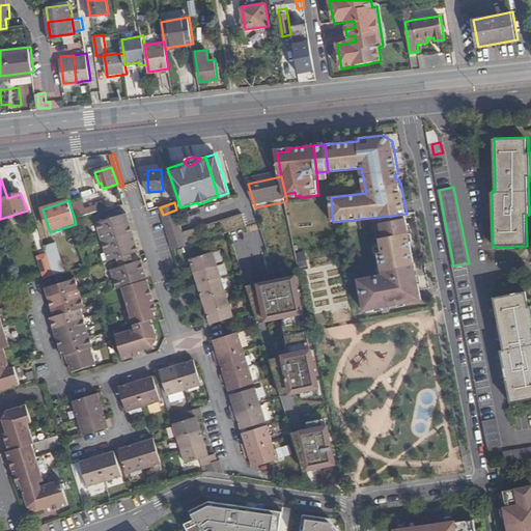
[(71,207),(75,219),(99,212),(96,207),(86,211),(84,203),(71,207)]
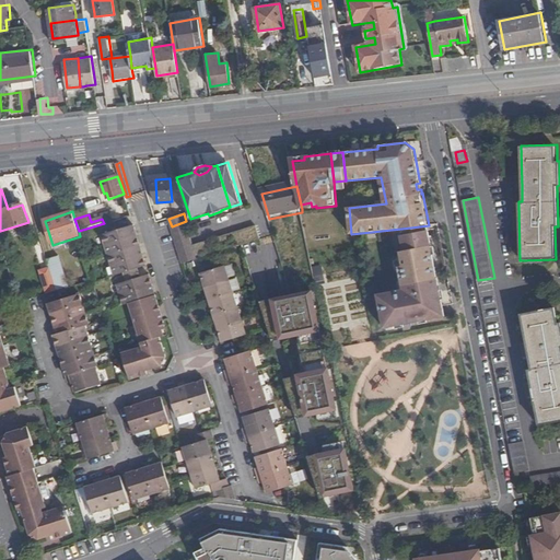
[(174,233),(189,229),(186,221),(172,226),(174,233)]
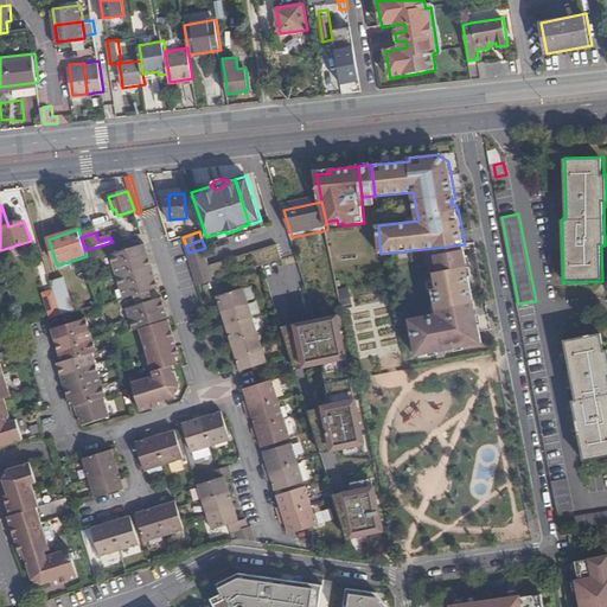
[(109,254),(114,267),(149,256),(146,243),(109,254)]
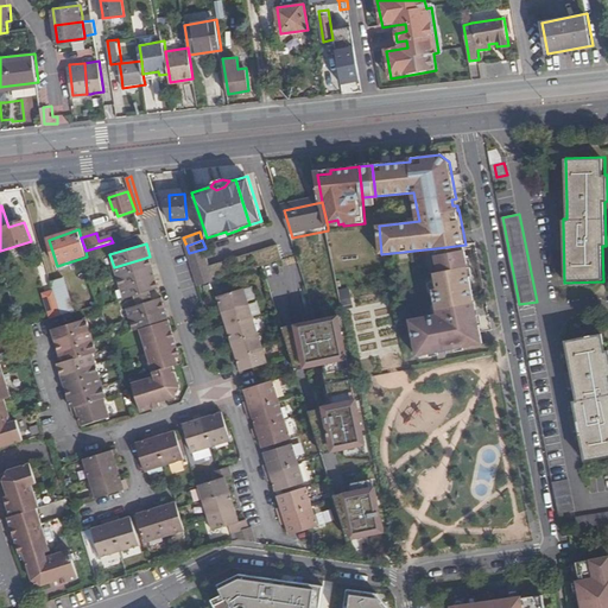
[(263,265),(283,259),(279,245),(258,251),(263,265)]
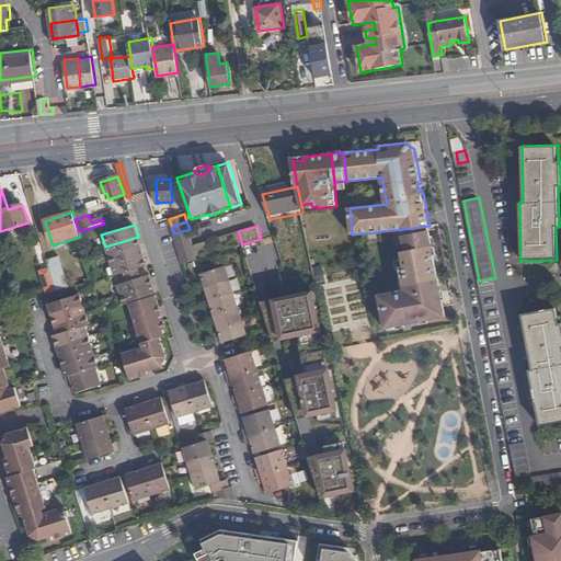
[(430,226),(402,229),(408,259),(400,260),(405,289),(379,295),(386,329),(447,317),(433,247),(434,245),(430,226)]
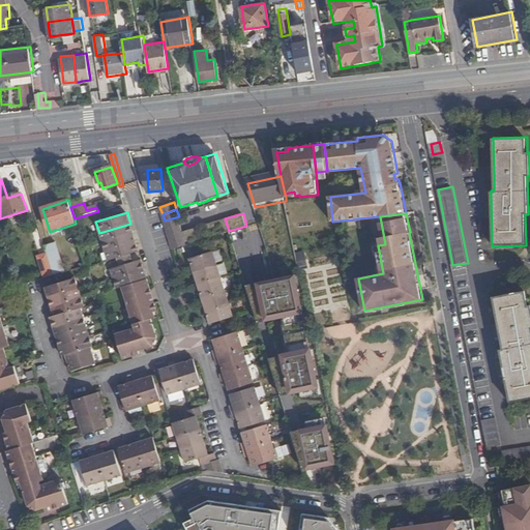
[(179,216),(165,221),(167,228),(181,224),(179,216)]
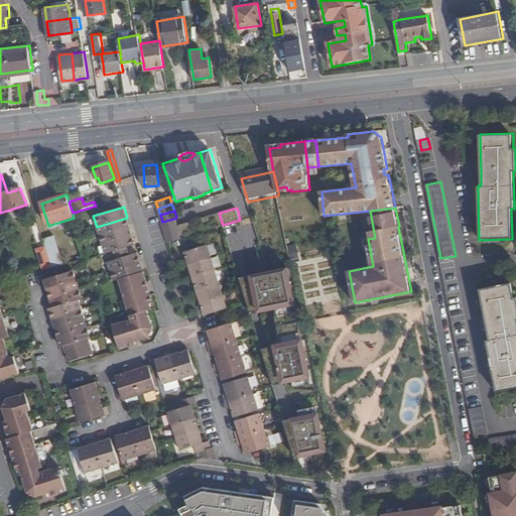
[(219,213),(182,225),(185,237),(223,225),(219,213)]
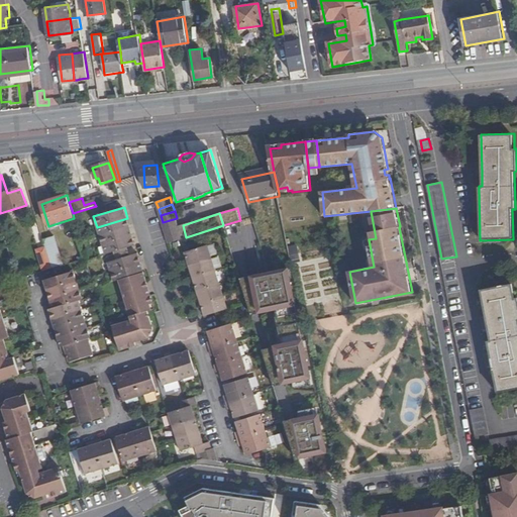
[(97,227),(100,236),(129,227),(127,218),(97,227)]
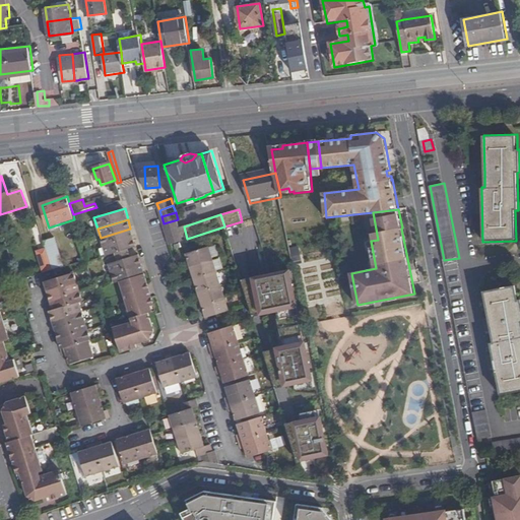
[(166,231),(180,225),(178,219),(164,223),(166,231)]
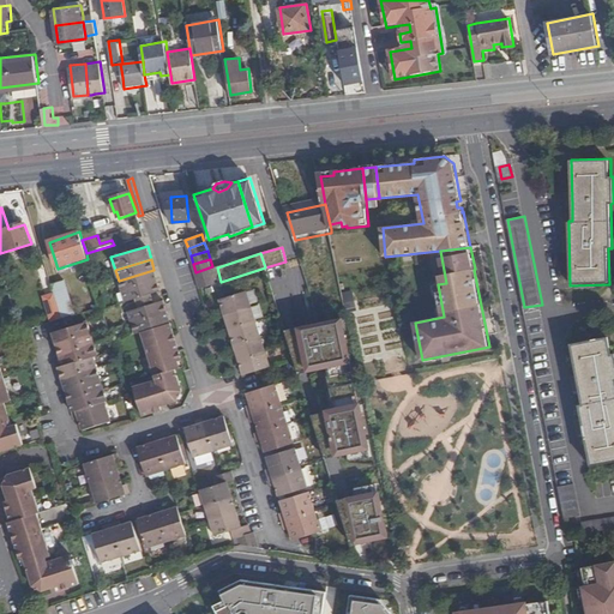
[(198,280),(215,275),(212,269),(212,266),(196,272),(198,280)]
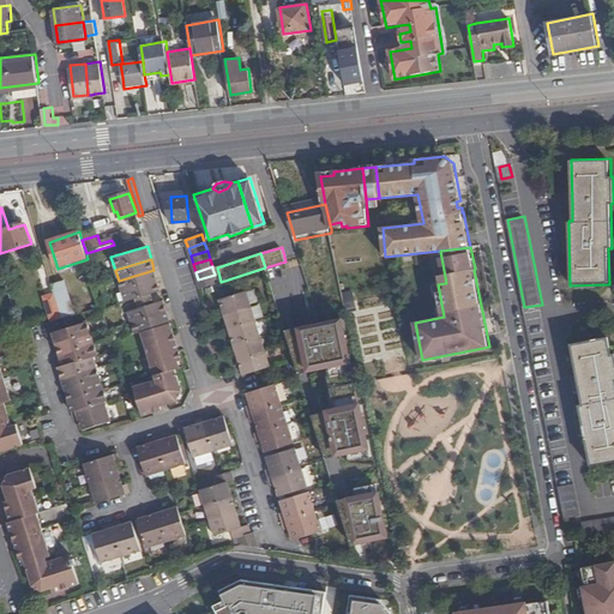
[(119,281),(121,292),(157,281),(154,270),(119,281)]
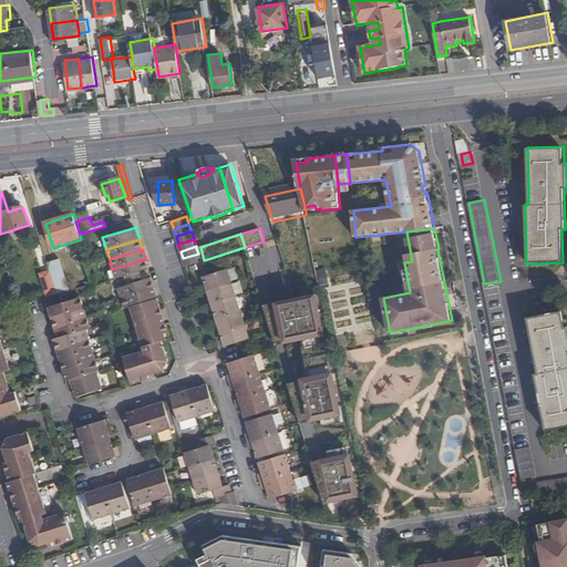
[(198,254),(183,258),(185,266),(200,261),(198,254)]
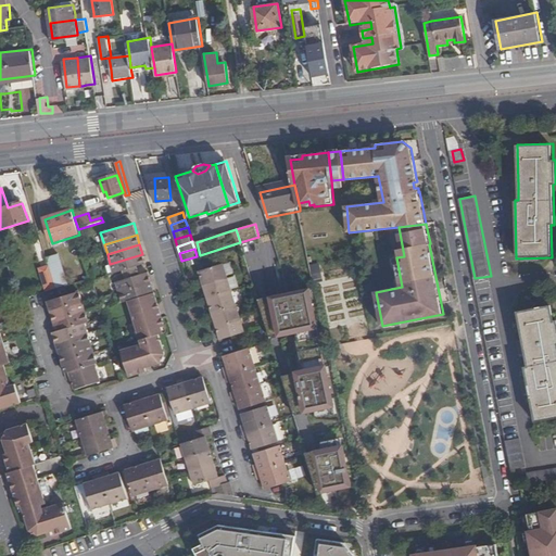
[(110,264),(113,274),(146,264),(142,254),(110,264)]
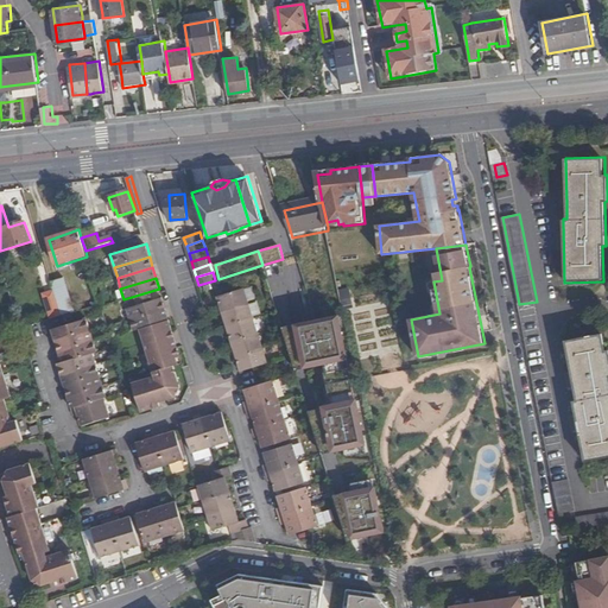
[(65,279),(52,283),(62,316),(63,316),(75,312),(65,279)]
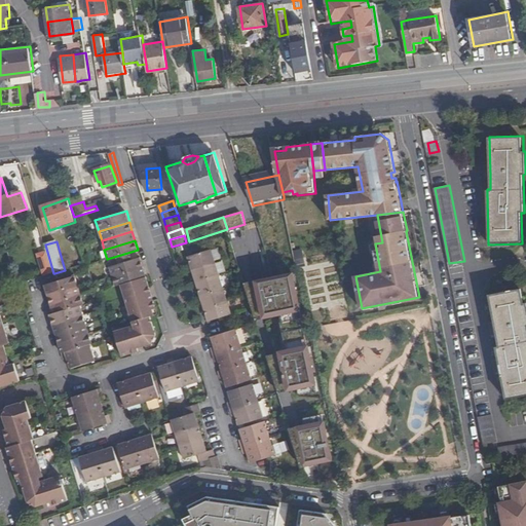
[(188,257),(190,264),(192,270),(215,262),(211,250),(188,257)]
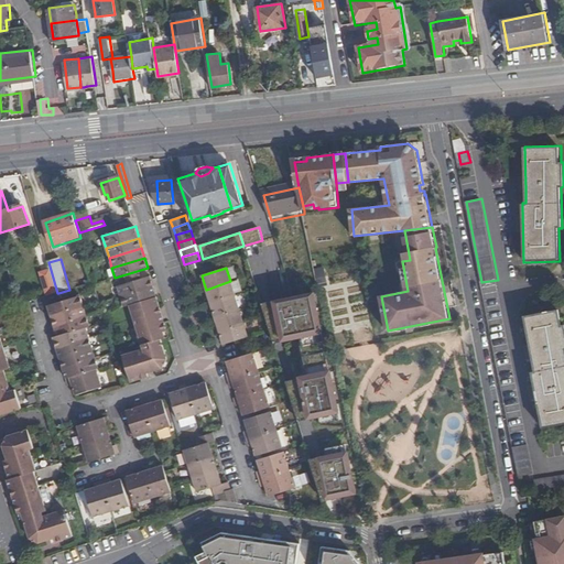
[(118,286),(121,296),(153,286),(150,277),(118,286)]
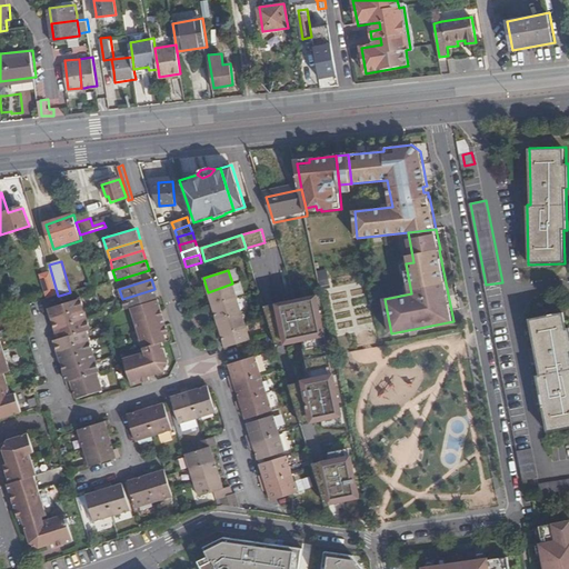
[(237,298),(232,283),(208,292),(211,307),(237,298)]
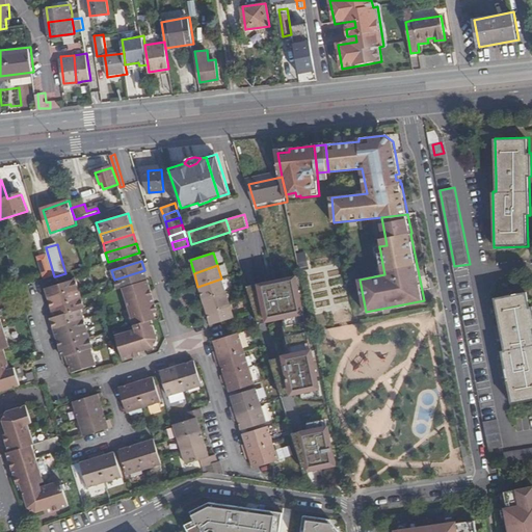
[(114,280),(116,290),(122,288),(148,280),(144,270),(114,280)]
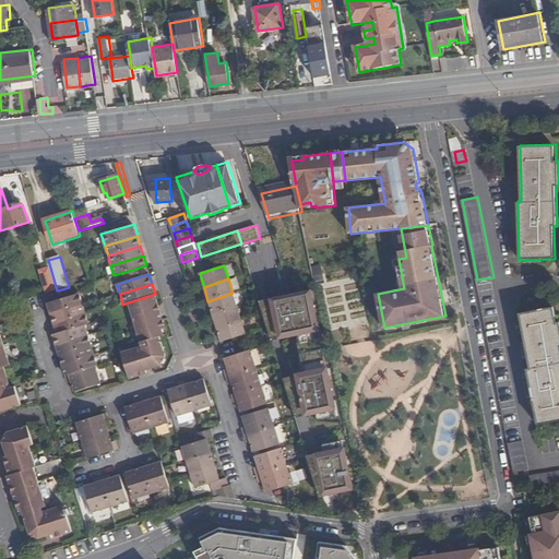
[(266,299),(259,300),(271,339),(275,337),(296,332),(306,372),(288,377),(283,378),(295,416),(300,415),(316,412),(318,419),(336,416),(310,289),(266,299)]
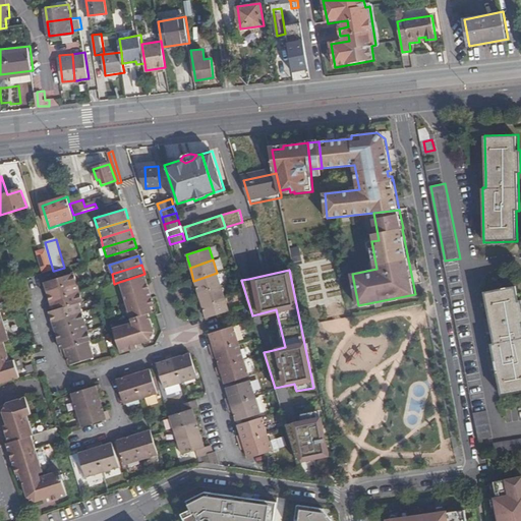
[(222,286),(217,273),(193,281),(197,294),(222,286)]
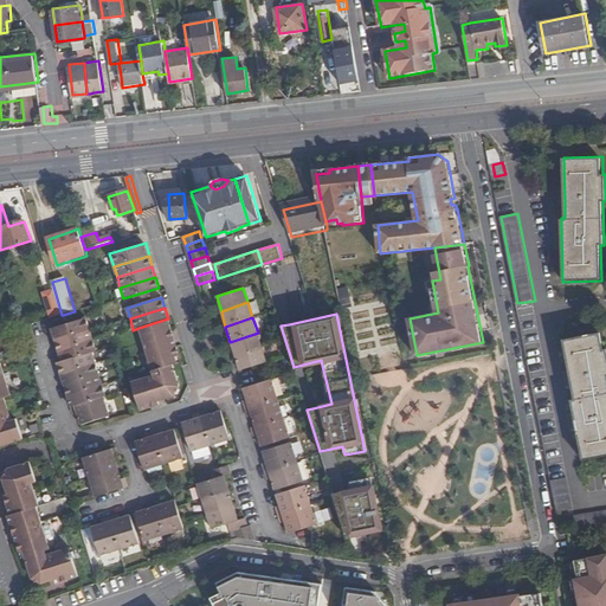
[(86,318),(66,326),(52,329),(56,340),(90,329),(86,318)]
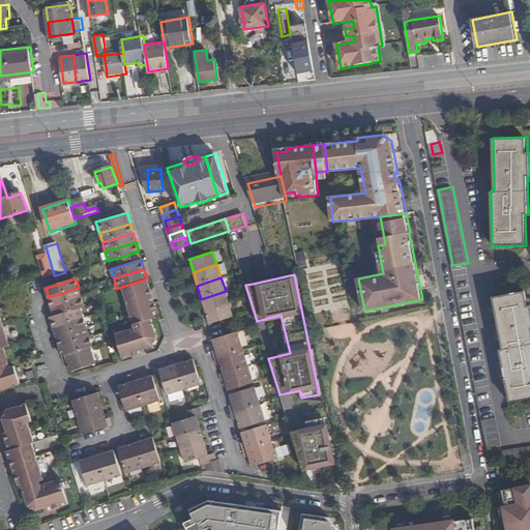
[(135,328),(115,334),(122,358),(140,352),(139,350),(145,348),(153,345),(157,336),(152,319),(155,318),(154,312),(156,311),(154,303),(150,289),(147,278),(121,287),(135,328)]
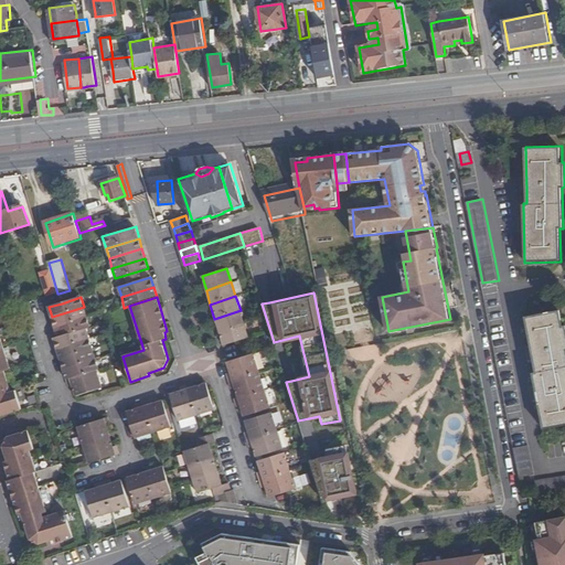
[(86,317),(84,307),(52,317),(55,327),(86,317)]
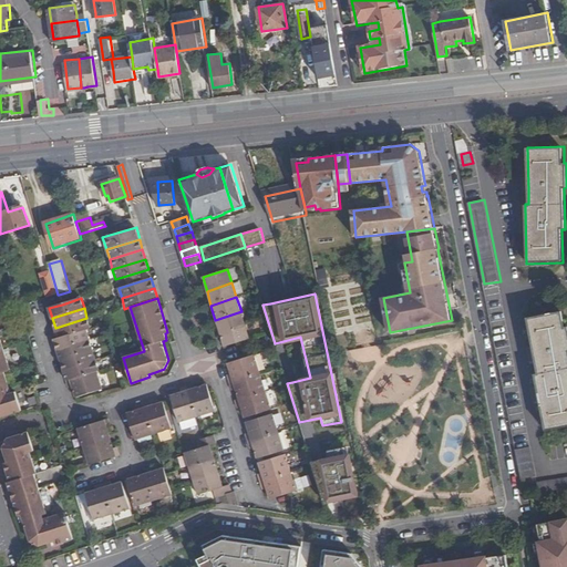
[(534,374),(535,379),(545,431),(566,426),(566,326),(566,327),(563,310),(526,318),(537,373),(534,374)]
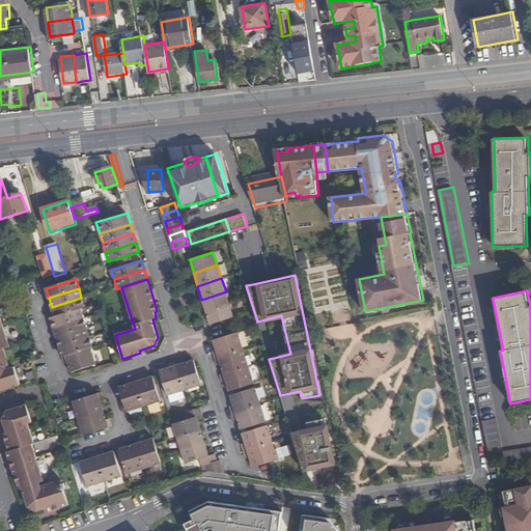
[(230,306),(226,291),(201,300),(205,313),(230,306)]
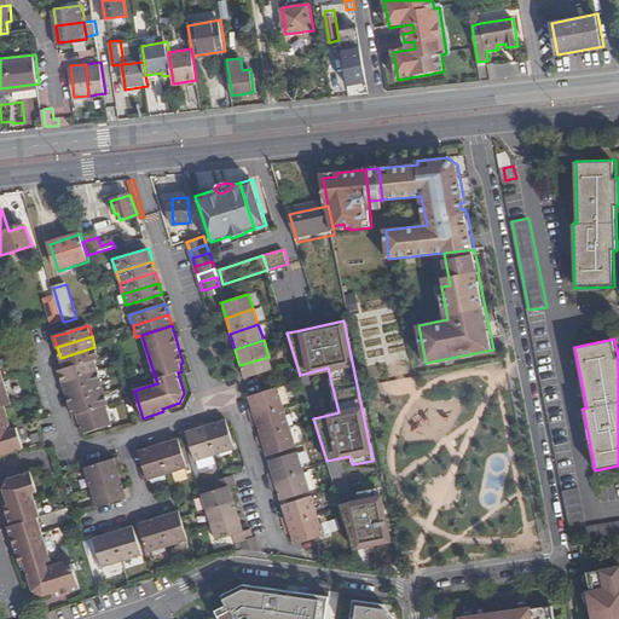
[(99,359),(94,347),(61,358),(64,369),(94,360),(99,359)]
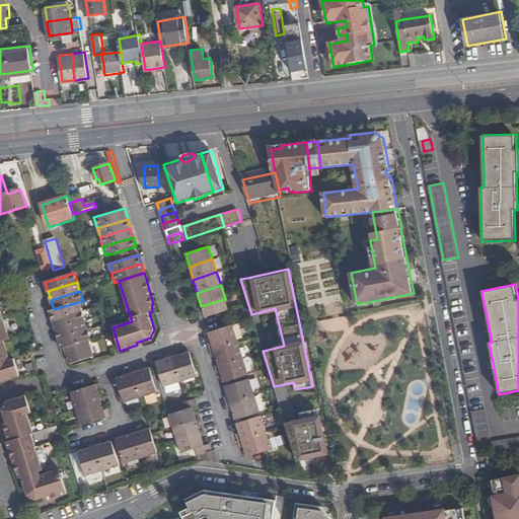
[(228,311),(225,299),(201,306),(205,318),(228,311)]
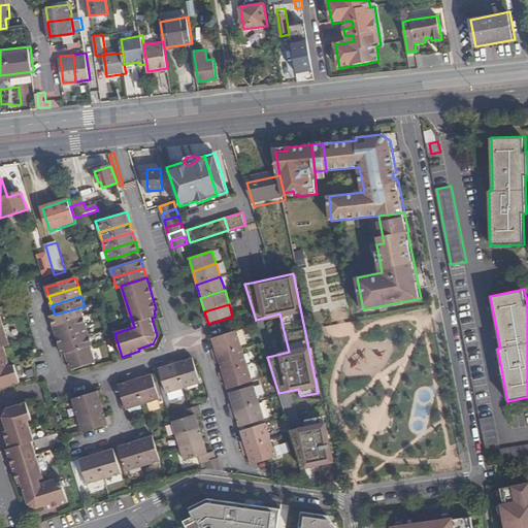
[(84,317),(80,307),(55,315),(51,316),(54,326),(84,317)]
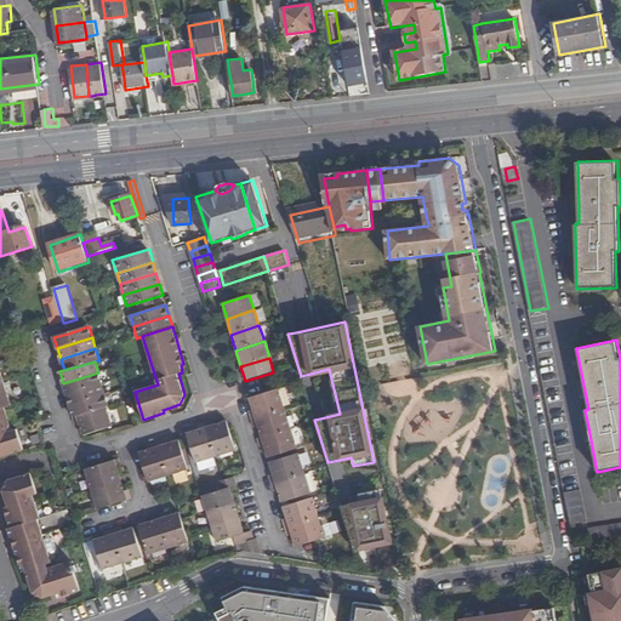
[(0,456),(3,457),(24,450),(18,431),(13,432),(5,409),(12,406),(0,369),(0,456)]
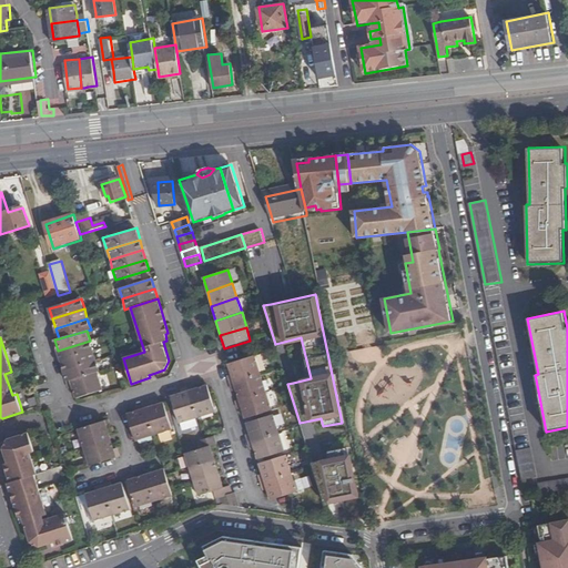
[(93,351),(90,341),(58,351),(61,361),(93,351)]
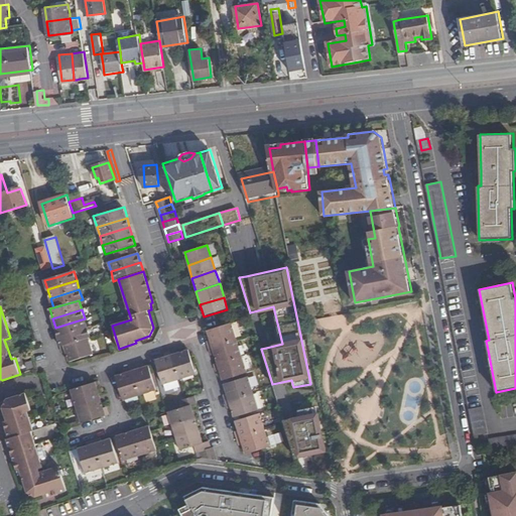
[(88,328),(85,318),(55,328),(58,337),(88,328)]
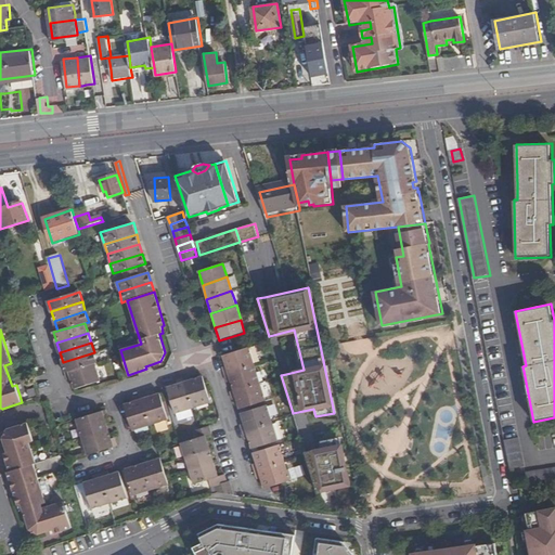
[(255,365),(249,348),(230,355),(231,358),(224,360),(227,366),(223,368),(226,375),(255,365)]
